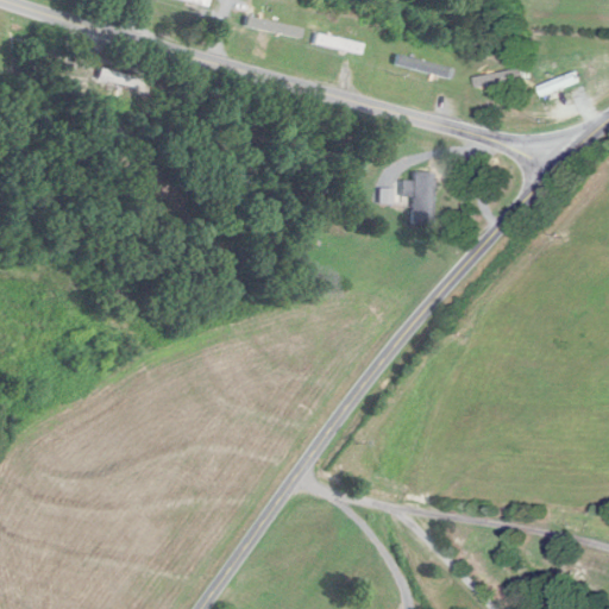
[(363,43),(316,35),(315,45),(360,52),(363,43)]
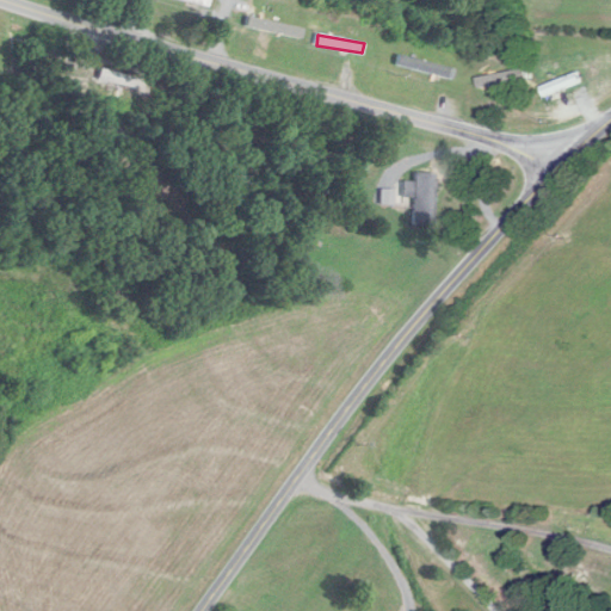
[(452,79),(456,68),(400,54),(397,65),(452,79)]
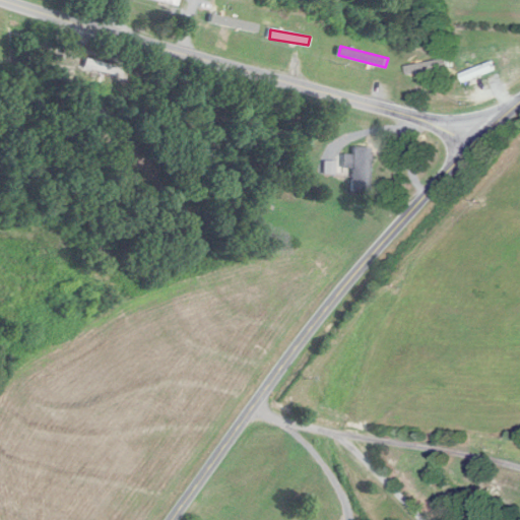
[(83,66),(116,75),(118,67),(86,58),(83,66)]
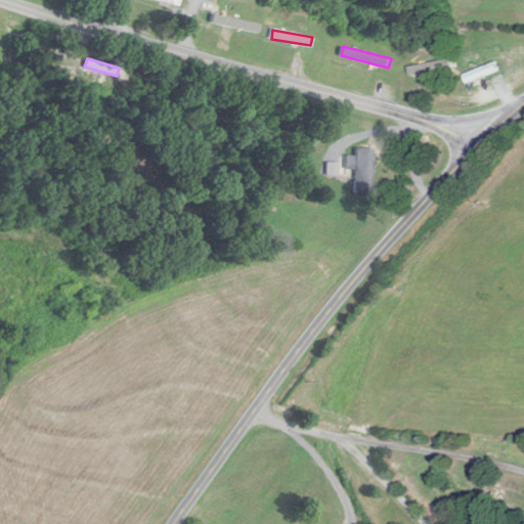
[(464,76),(468,84),(498,70),(494,61),(464,76)]
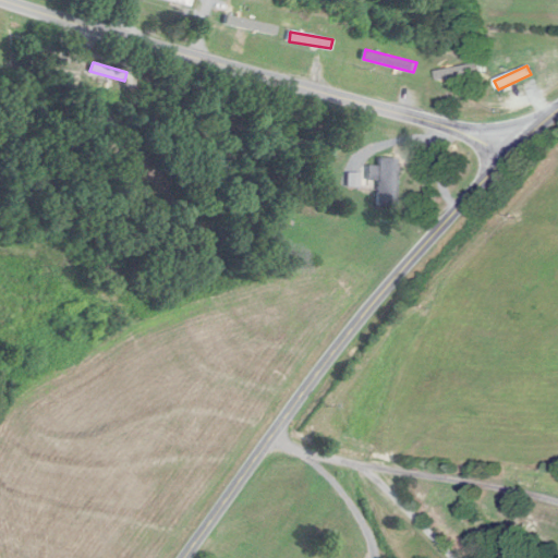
[(397,158),(378,157),(378,166),(368,166),(368,181),(380,181),(379,202),(396,202),(397,158)]
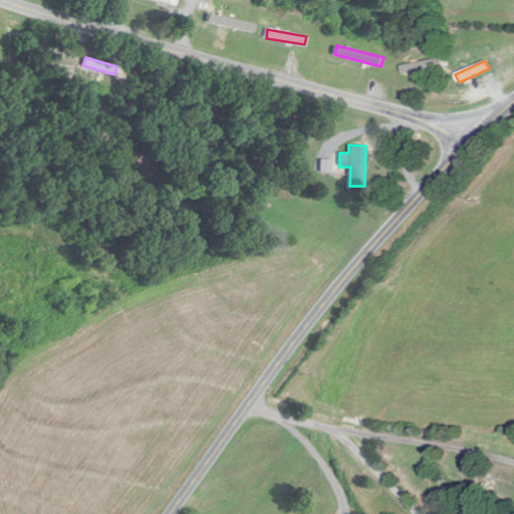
All buildings are outlined.
